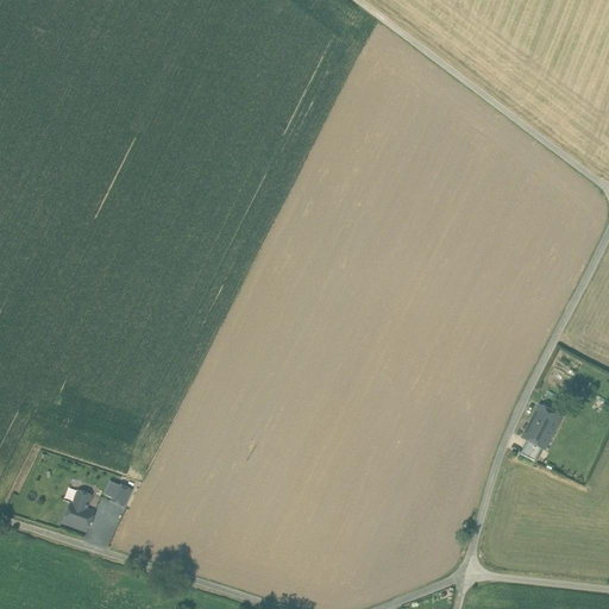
[(563,416),(539,405),(522,438),(523,439),(528,441),(542,449),(545,450),(545,451),(563,416)]
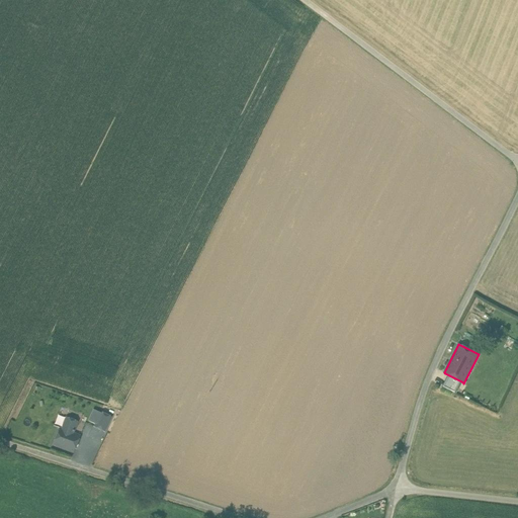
[(461,381),(449,375),(442,387),(455,394),(461,381)]
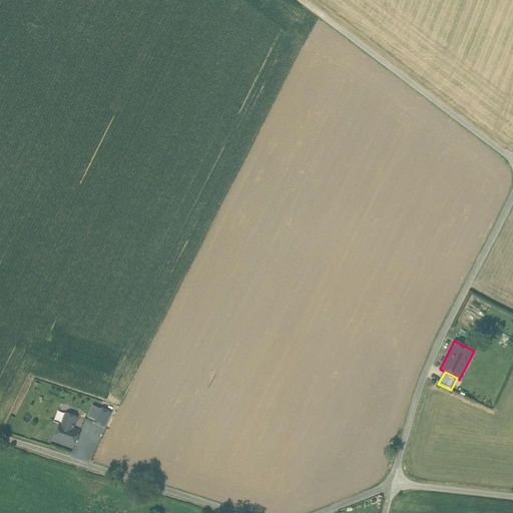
[(93,403),(85,417),(104,427),(111,413),(93,403)]
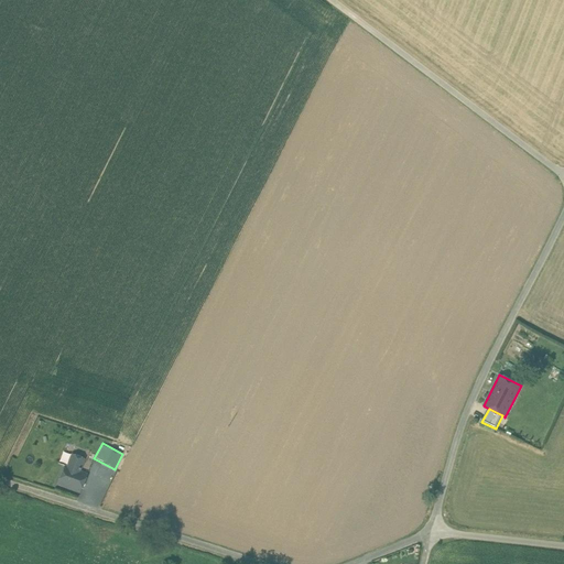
[(65,467),(60,465),(52,481),(57,484),(65,467)]
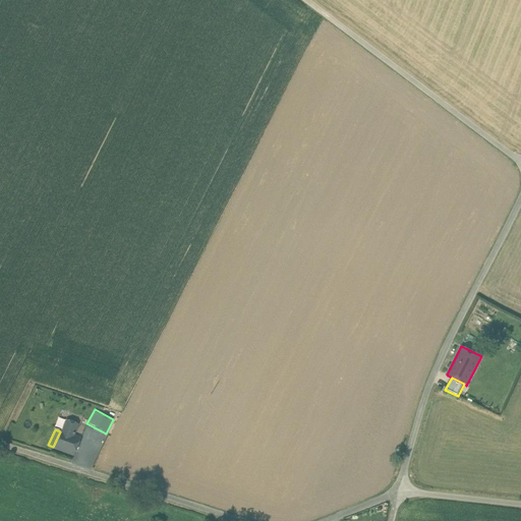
[(80,439),(60,430),(60,431),(53,447),(53,448),(73,455),(80,439)]
